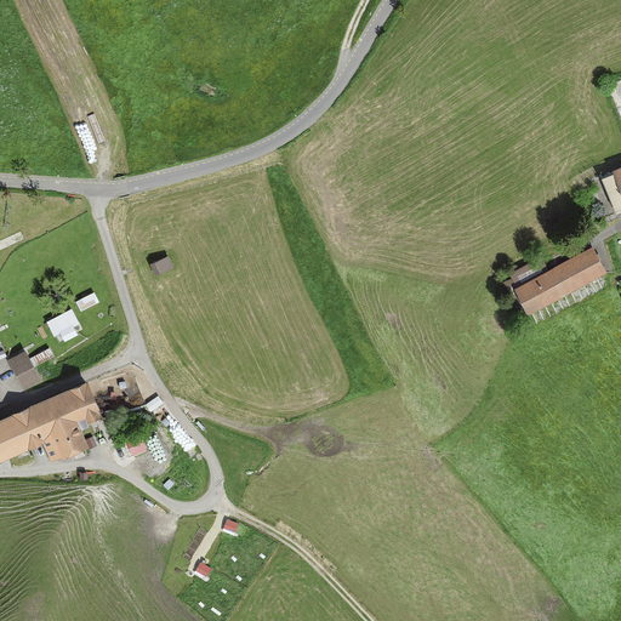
[(620,160),(597,171),(615,214),(620,211),(620,160)]
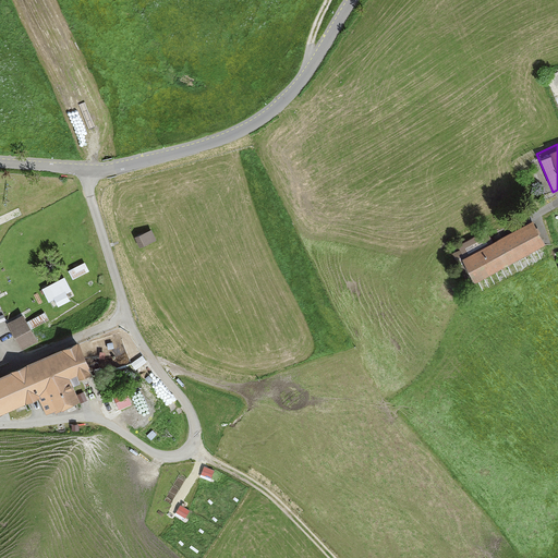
[(464,259),(462,261),(475,283),(545,246),(532,223),(493,244),(464,259)]
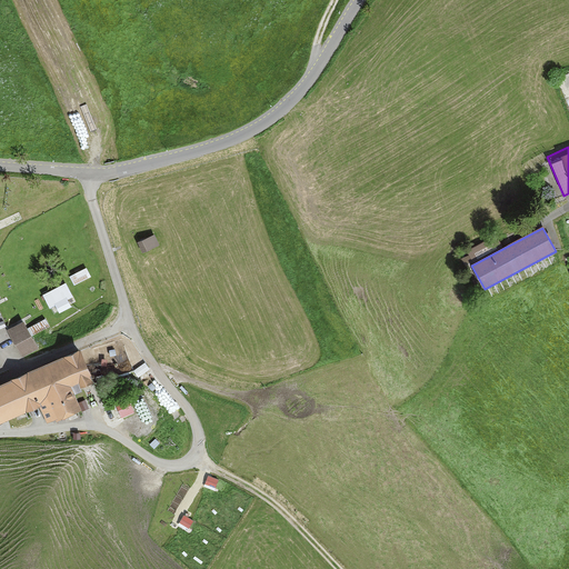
[(143,241),(138,243),(143,253),(148,251),(160,245),(155,236),(143,241)]
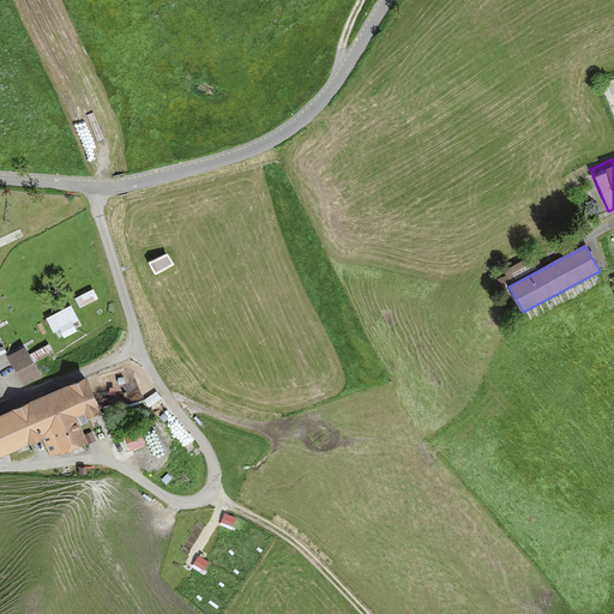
[(504,272),(511,286),(542,269),(534,254),(504,272)]
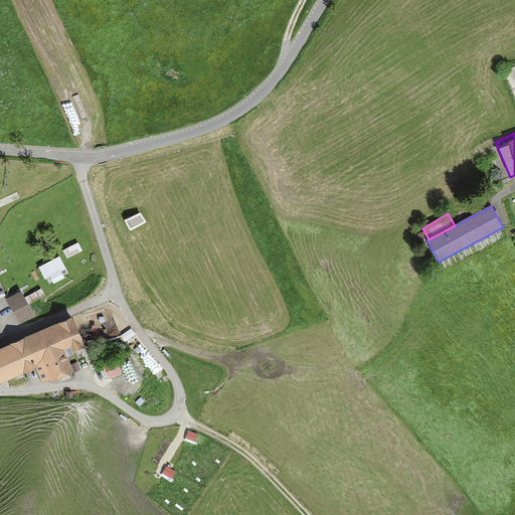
[(81,249),(77,242),(63,249),(67,256),(81,249)]
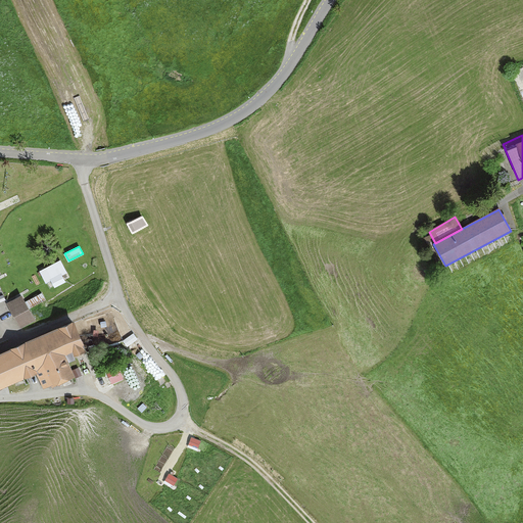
[(60,260),(41,271),(46,281),(50,279),(54,286),(64,280),(61,274),(66,272),(60,260)]
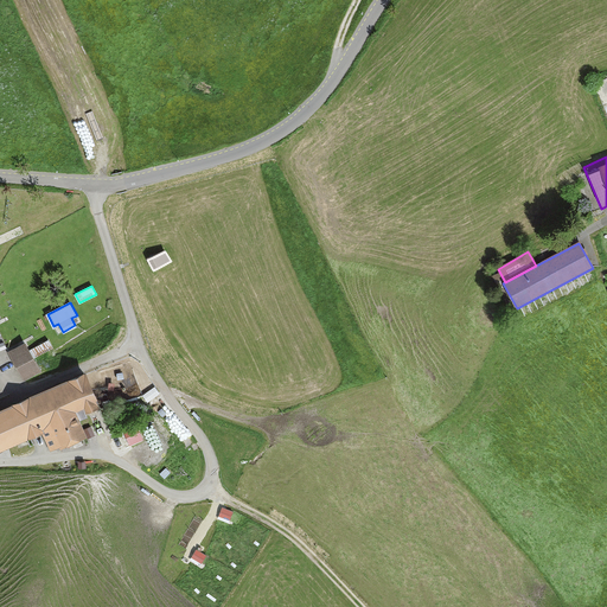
[(29,350),(33,358),(52,347),(48,339),(29,350)]
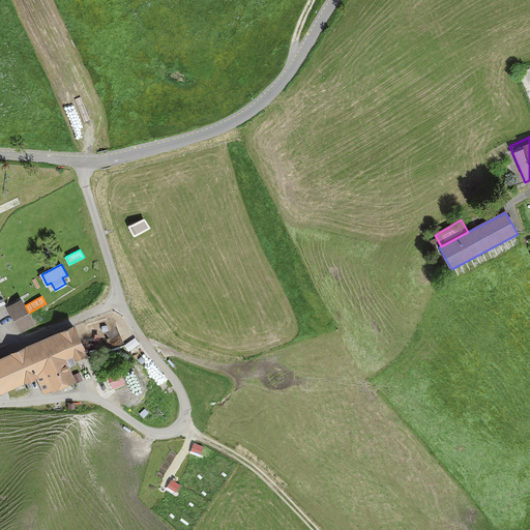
[(22,299),(7,306),(21,330),(34,323),(29,313),(25,305),(22,299)]
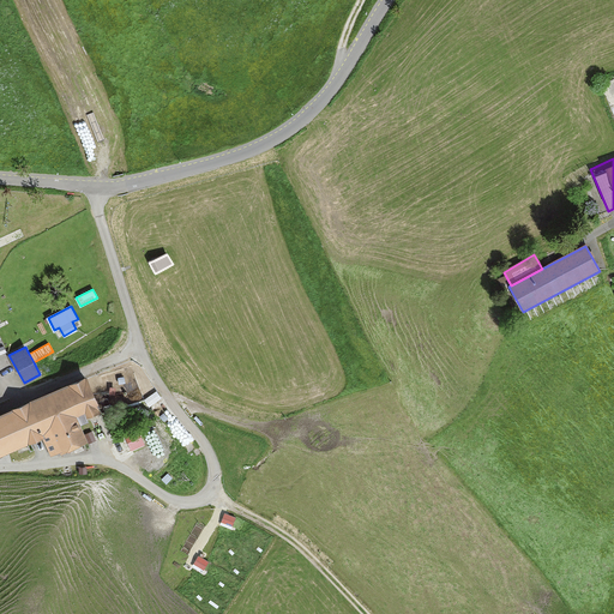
[(85,379),(0,415),(0,452),(41,434),(50,453),(61,449),(61,450),(85,440),(78,425),(88,421),(85,415),(98,409),(85,379)]
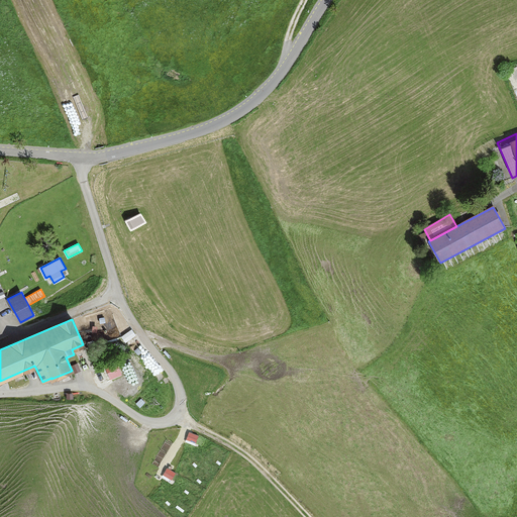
[(131,329),(121,336),(125,342),(136,335),(131,329)]
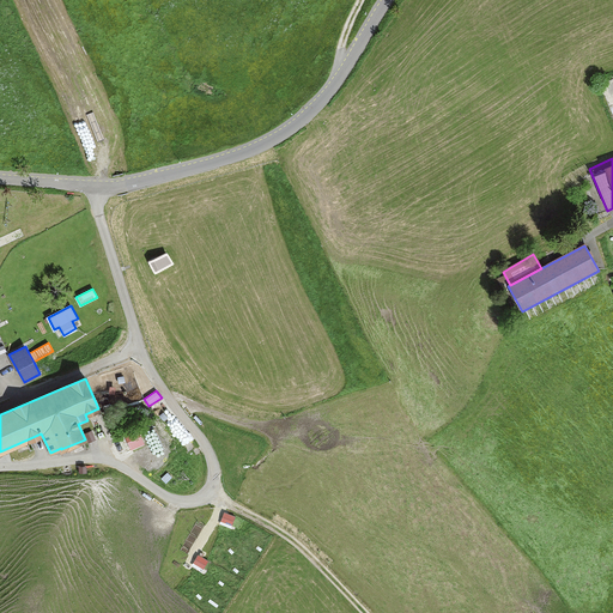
[(138,428),(123,434),(131,449),(145,443),(138,428)]
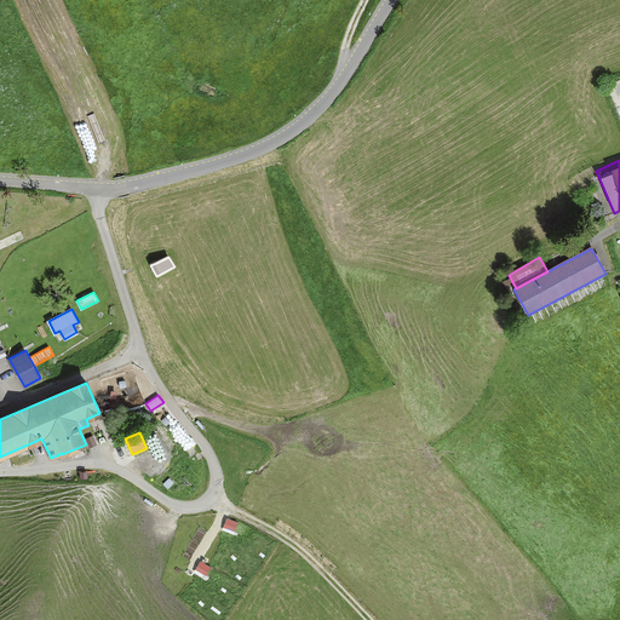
[(90,447),(96,443),(92,436),(86,438),(90,447)]
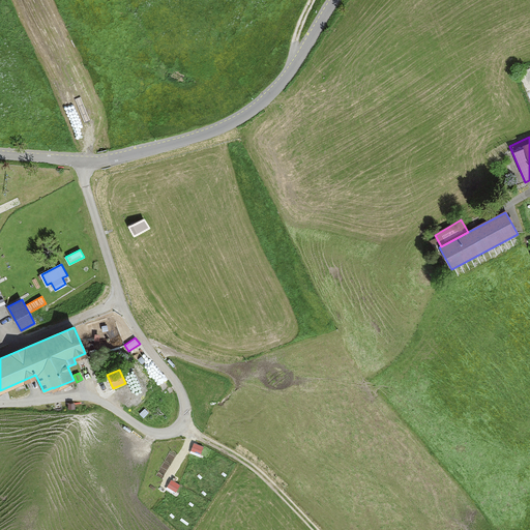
[(149,414),(145,409),(140,413),(144,418),(149,414)]
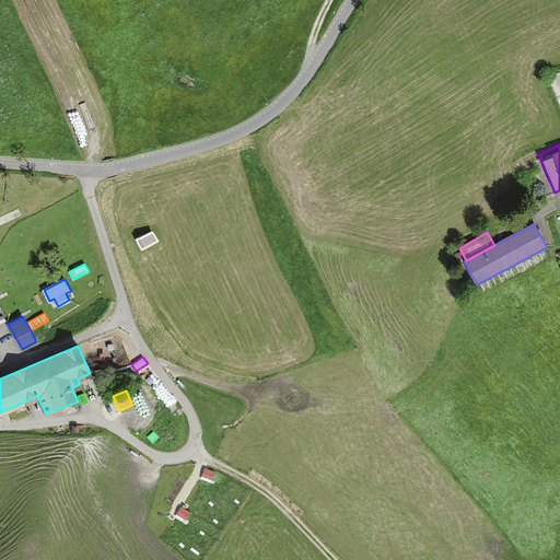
[(206,468),(202,476),(211,480),(214,473),(206,468)]
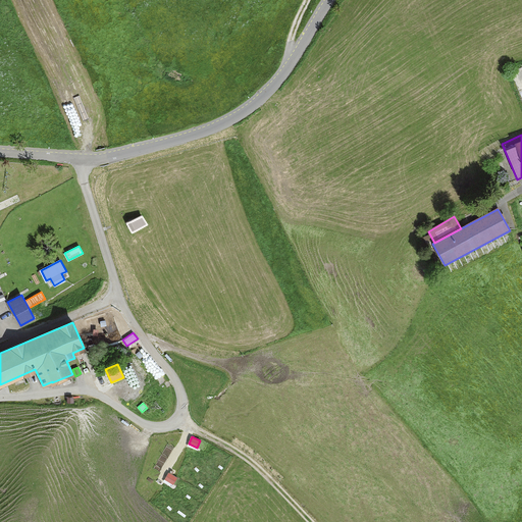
[(169,473),(164,479),(173,485),(177,478),(169,473)]
